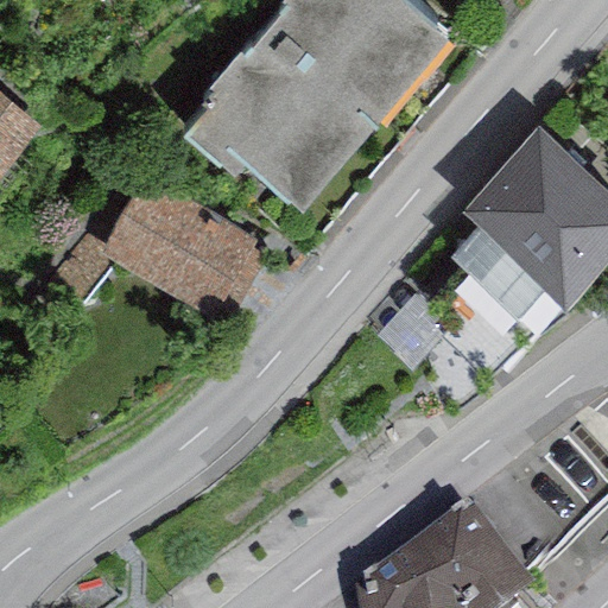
[(282,0),(285,2),(242,54),(239,51),(211,83),(220,90),(181,135),(217,166),(220,164),(234,176),(245,163),(299,209),(448,37),(404,0),(282,0)]
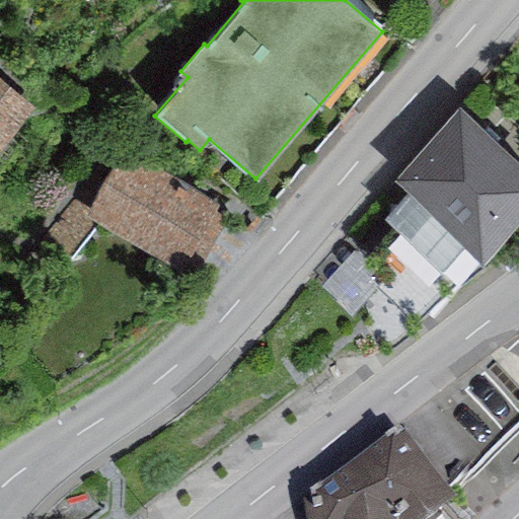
[(0,150),(33,107),(0,79),(0,150)]
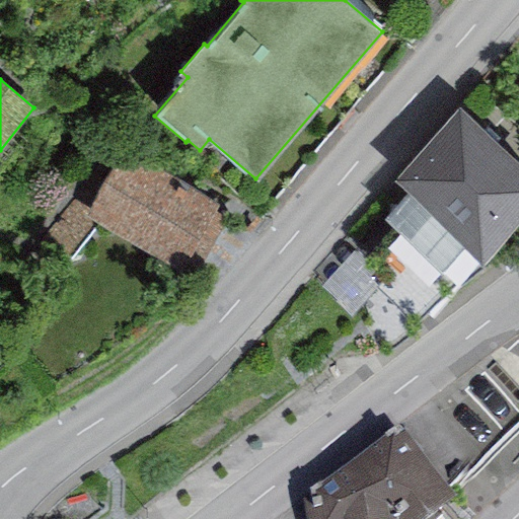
[(518,161),(459,107),(391,181),(405,195),(463,247),(482,263),(518,220),(518,161)]
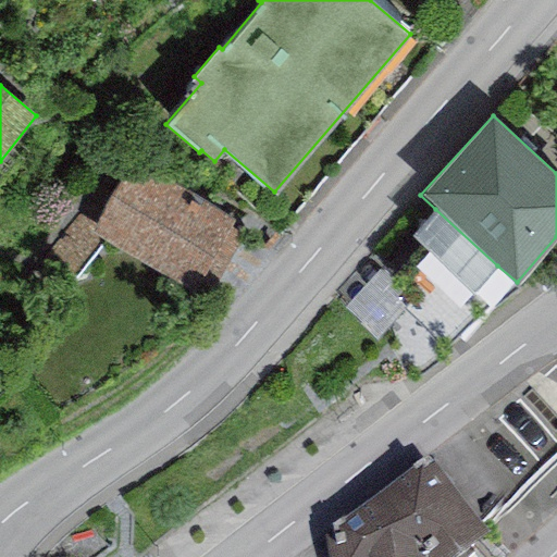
[(131,160),(88,232),(192,294),(235,222),(131,160)]
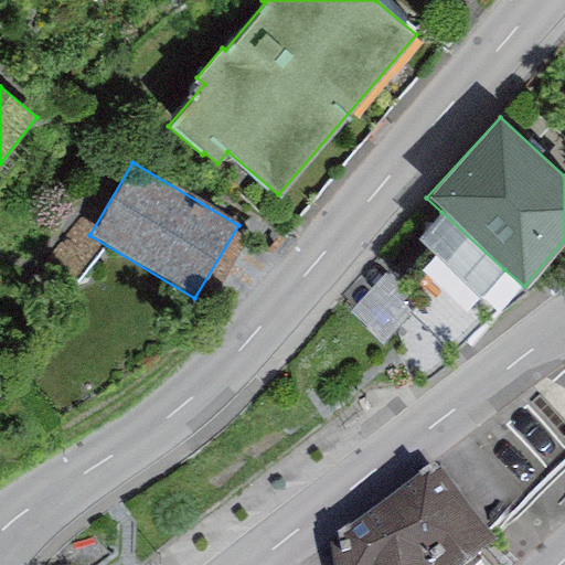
[(479,296),(504,269),(441,212),(417,238),(479,296)]
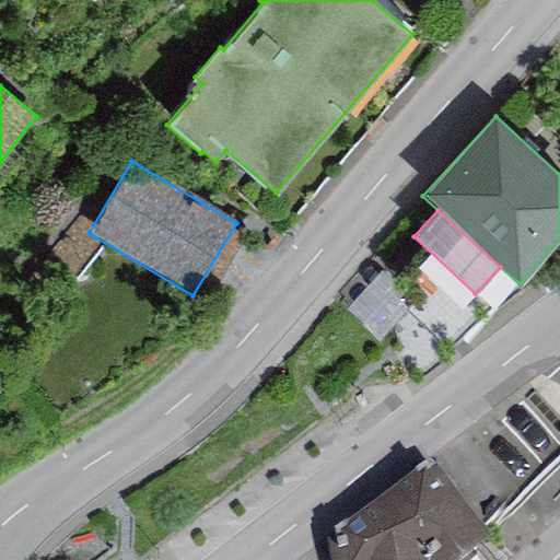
[(434,476),(326,550),(328,559),(482,559),(491,553),(434,476)]
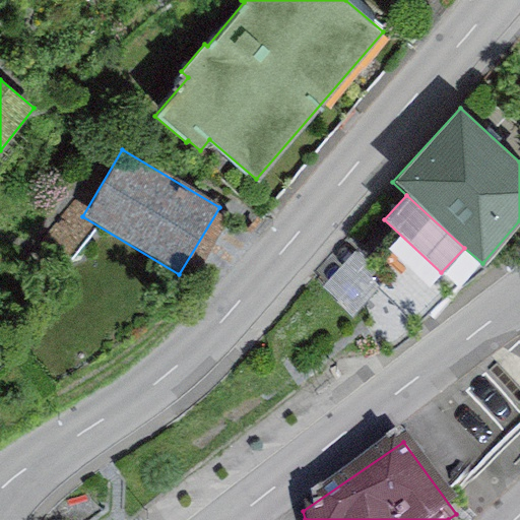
All buildings are outlined.
